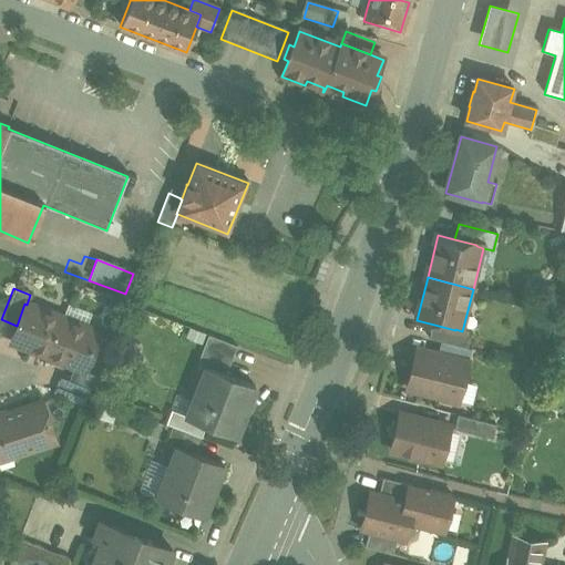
[(27,305),(24,304),(17,326),(10,341),(47,356),(61,318),(27,305)]
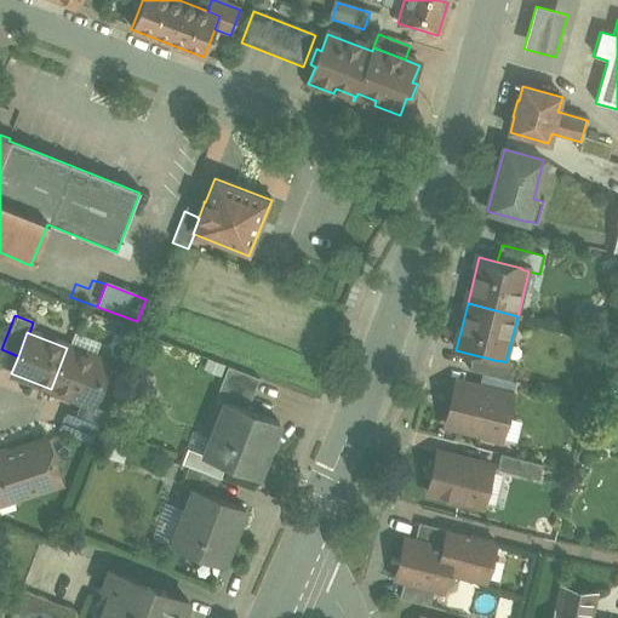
[(107,365),(67,348),(51,389),(91,405),(107,365)]
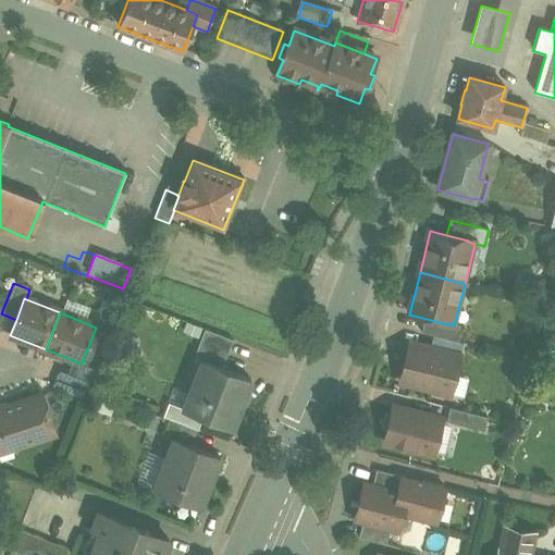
[(447,324),(427,319),(422,334),(460,344),(465,328),(454,325),(447,323),(447,324)]
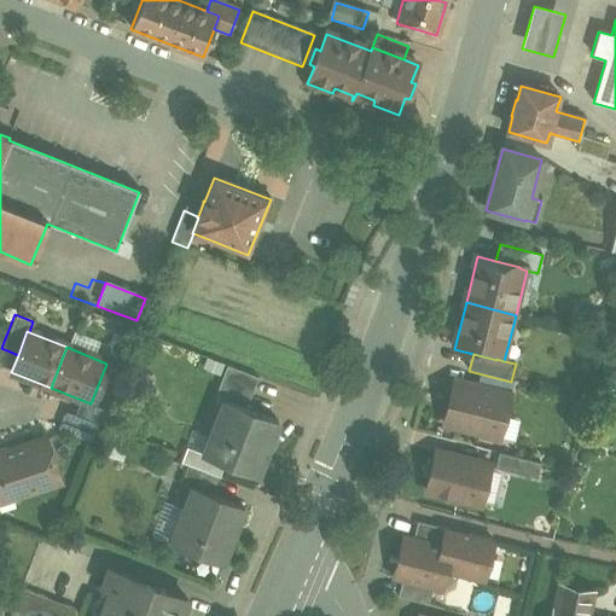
[(260,379),(227,366),(215,399),(225,404),(226,401),(248,410),(260,379)]
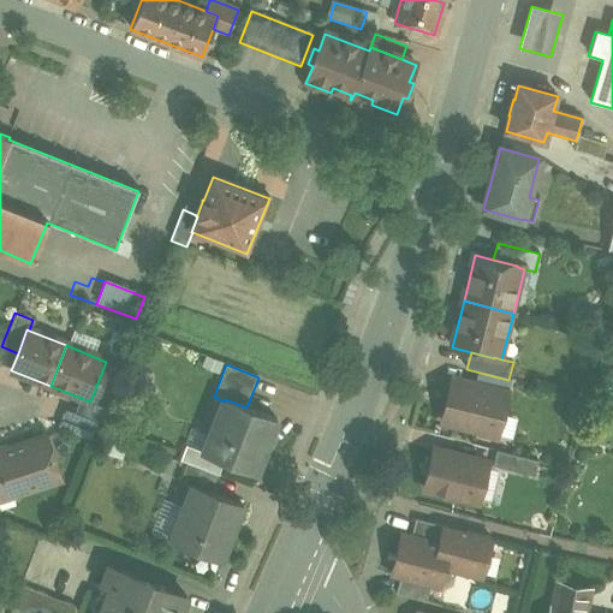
[(507,394),(452,380),(441,422),(498,436),(507,394)]
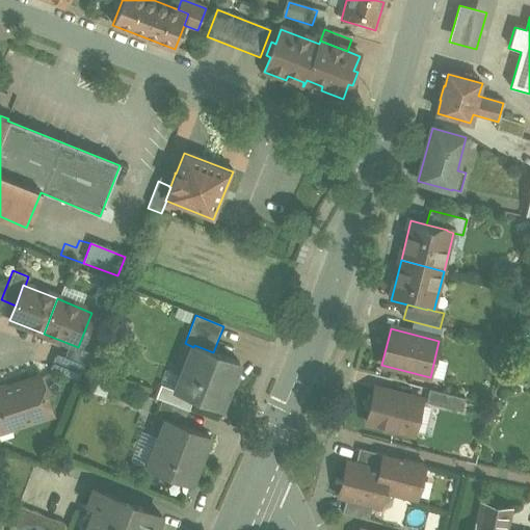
[(213,352),(194,345),(193,347),(176,392),(183,394),(182,395),(195,400),(221,409),(240,363),(213,352)]
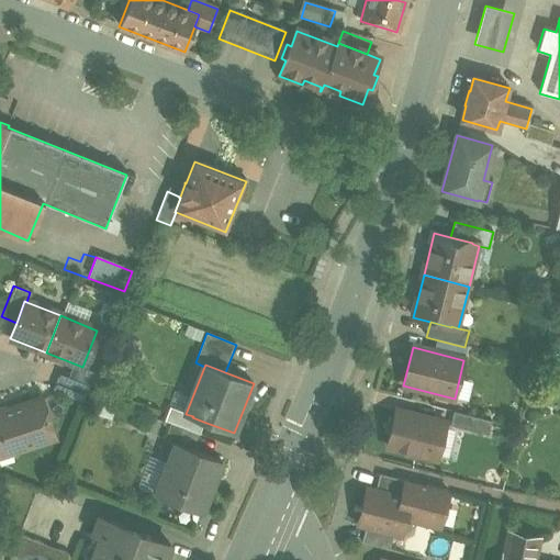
[(90,387),(58,374),(52,391),(84,403),(90,387)]
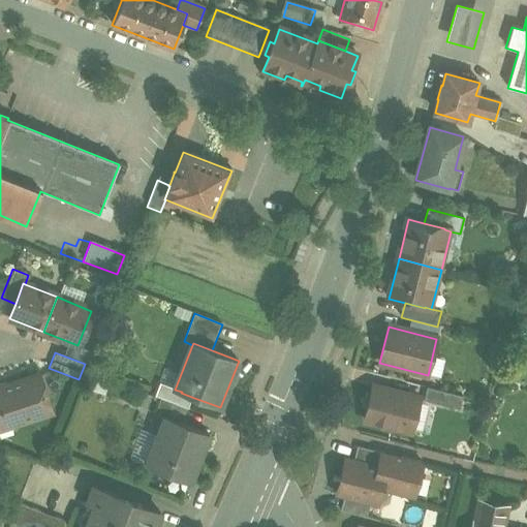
[(37,376),(0,388),(0,427),(10,424),(14,427),(50,414),(37,376)]
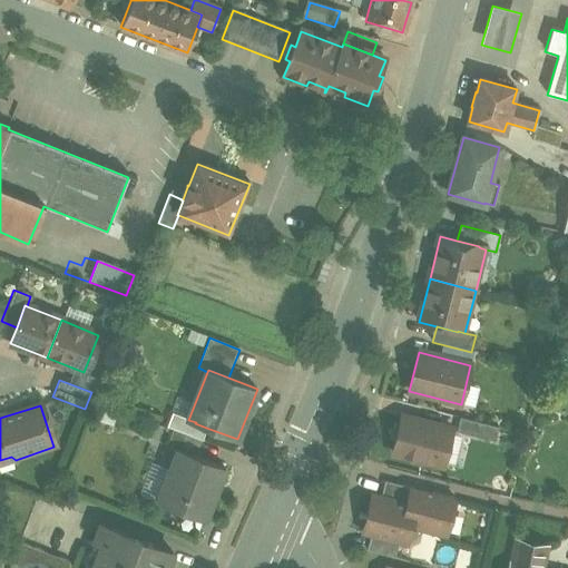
[(188,420),(174,414),(168,428),(175,430),(204,441),(209,429),(195,423),(196,422),(188,420)]
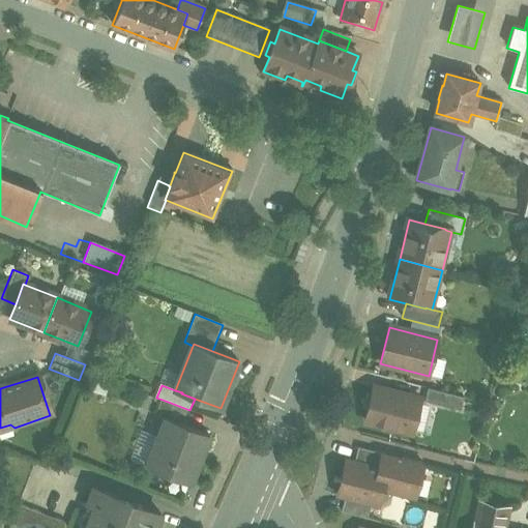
[(420,400),(374,387),(365,421),(379,426),(382,431),(391,433),(397,430),(411,434),(420,400)]
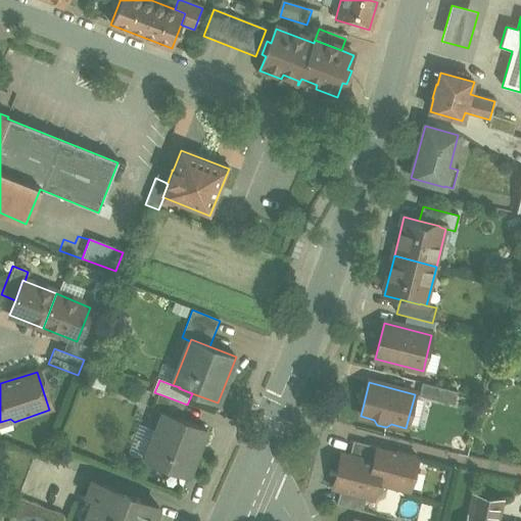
[(458,392),(422,383),(419,396),(454,406),(458,392)]
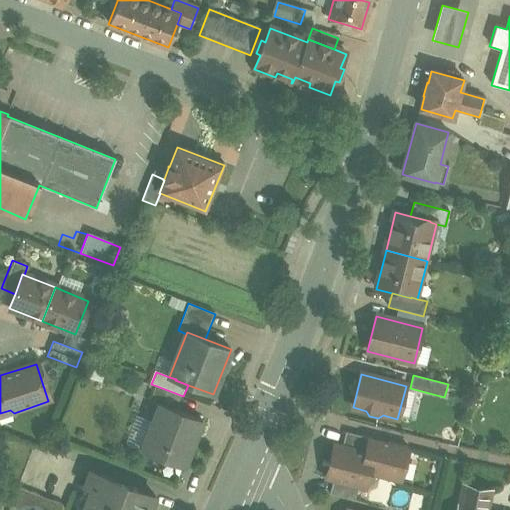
[(183,396),(157,386),(150,403),(159,407),(160,405),(178,411),(183,396)]
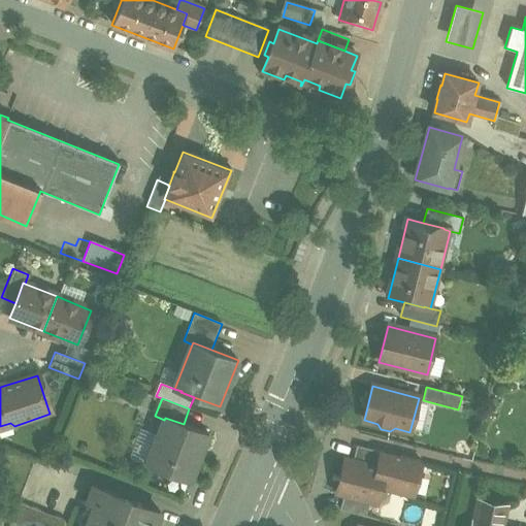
[(184,424),(165,418),(164,420),(146,466),(191,484),(210,434),(184,424)]
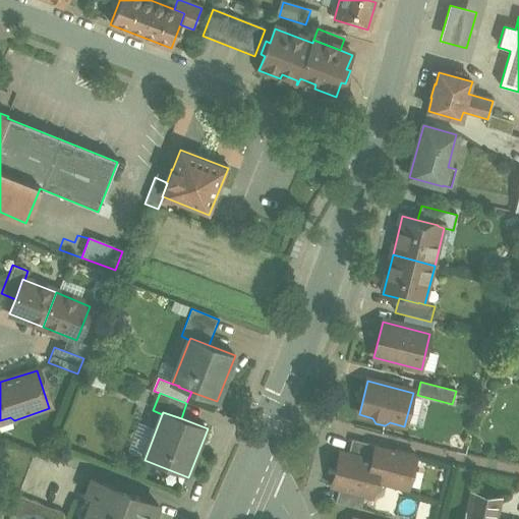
[(376,446),(352,440),(348,456),(371,462),(376,446)]
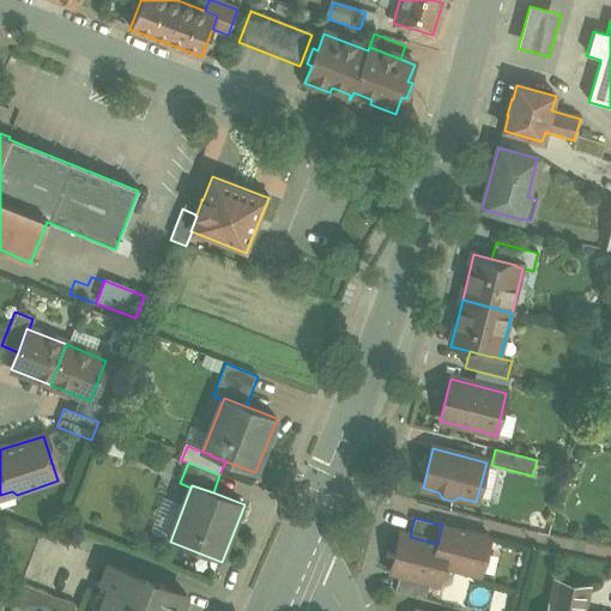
[(410,537),(400,534),(391,572),(399,574),(430,582),(437,584),(442,566),(479,575),(489,537),(442,525),(437,544),(410,537)]
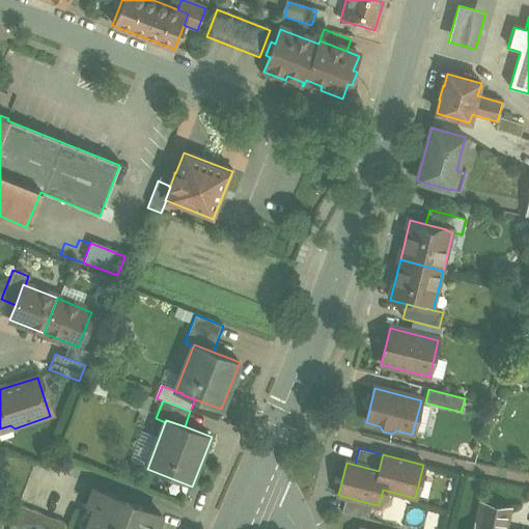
[(156,528),(160,518),(116,501),(117,498),(92,490),(86,508),(93,511),(86,528),(156,528)]
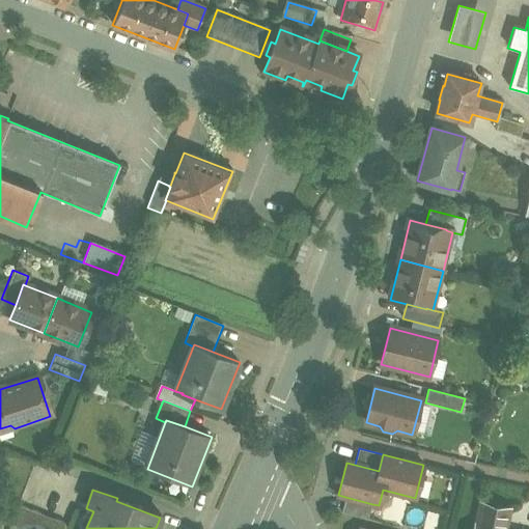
[(372,504),(345,497),(341,513),(368,520),(372,504)]
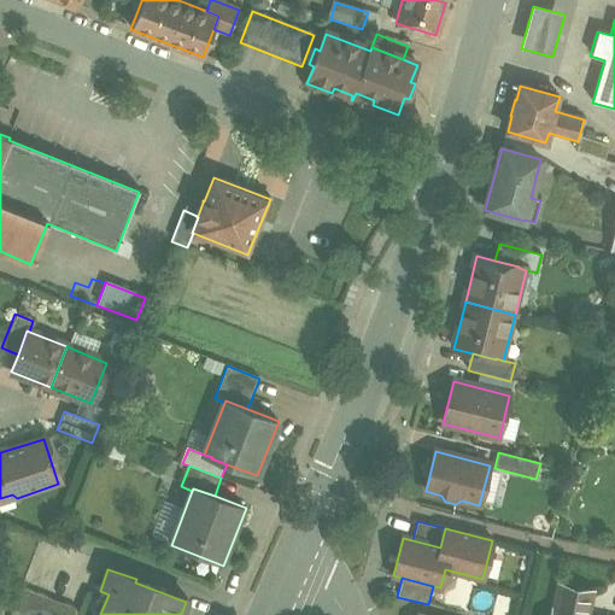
[(586,614),(591,592),(561,586),(555,613),(563,614),(586,614)]
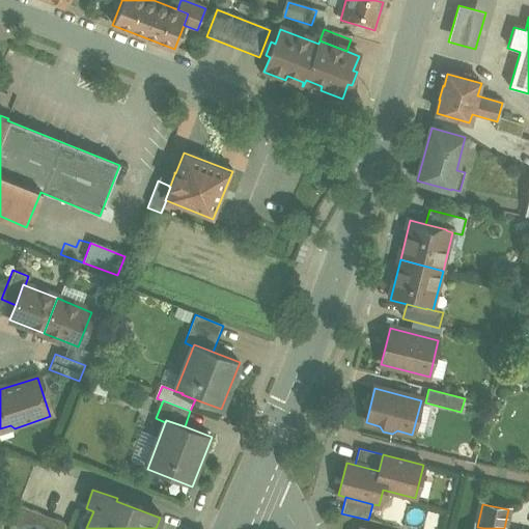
[(63,528),(65,524),(19,506),(10,528),(63,528)]
